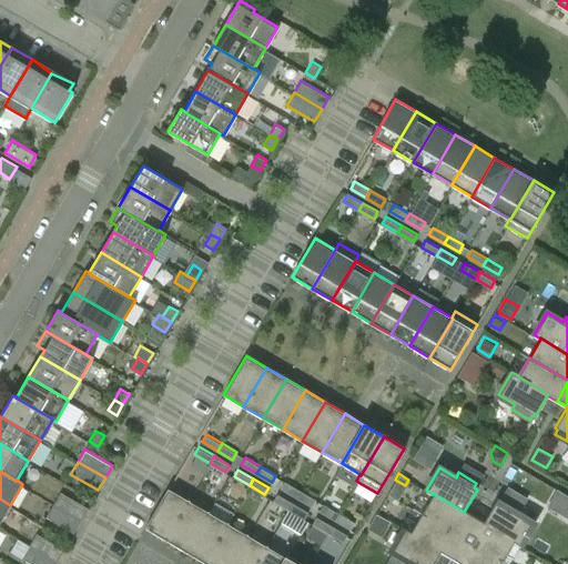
[(281,487),(295,496),(300,490),(284,481),(281,487)]
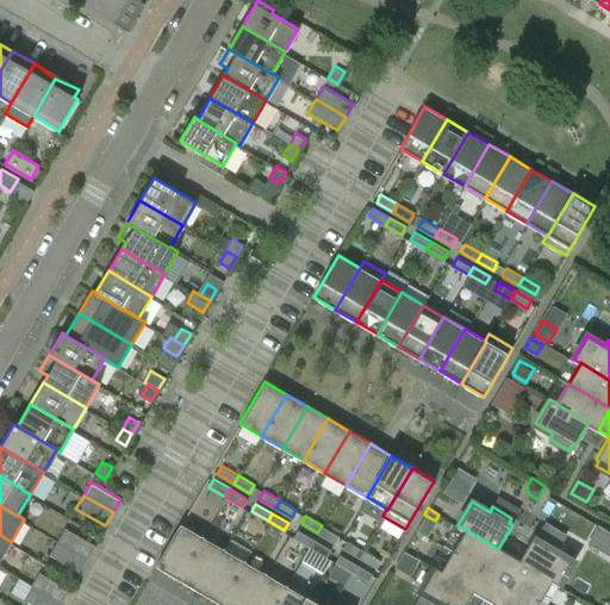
[(156,566),(178,578),(203,536),(180,524),(156,566)]
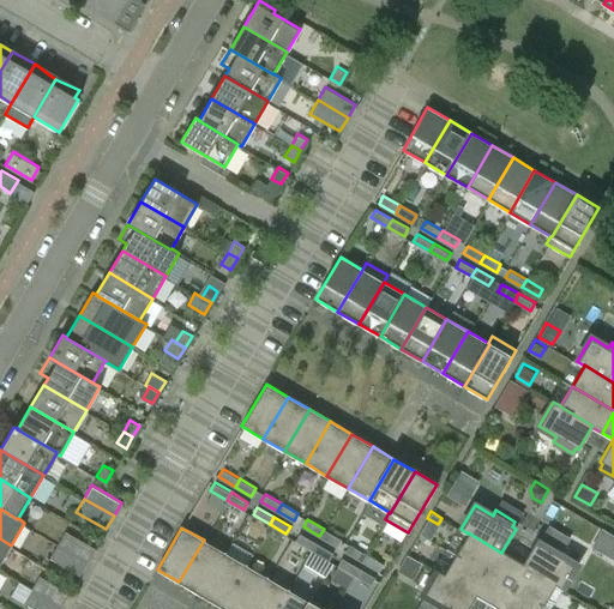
[(339,538),(324,529),(319,536),(336,546),(339,538)]
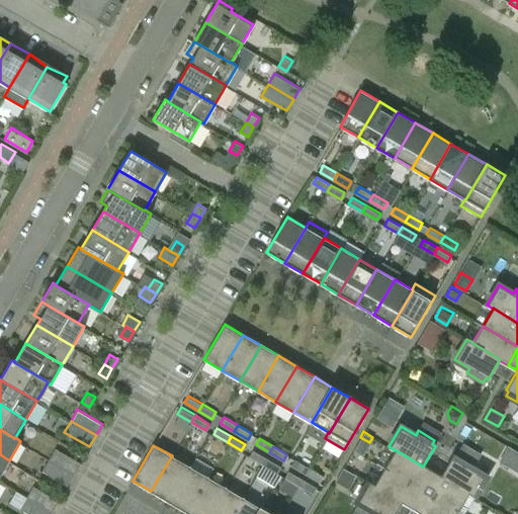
[(517,451),(508,446),(499,462),(517,473),(517,451)]
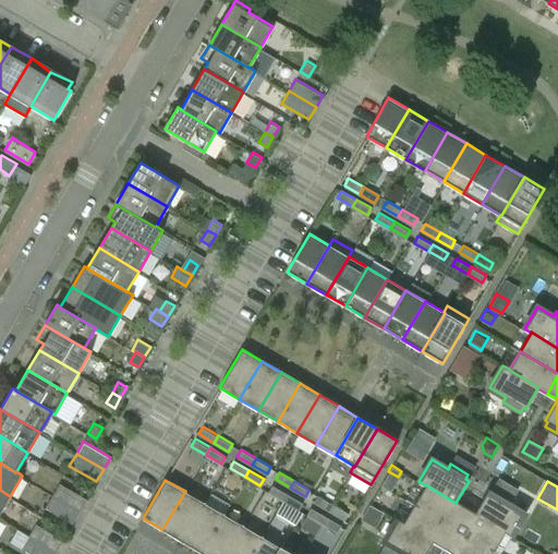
[(52,494),(80,510),(87,497),(59,482),(52,494)]
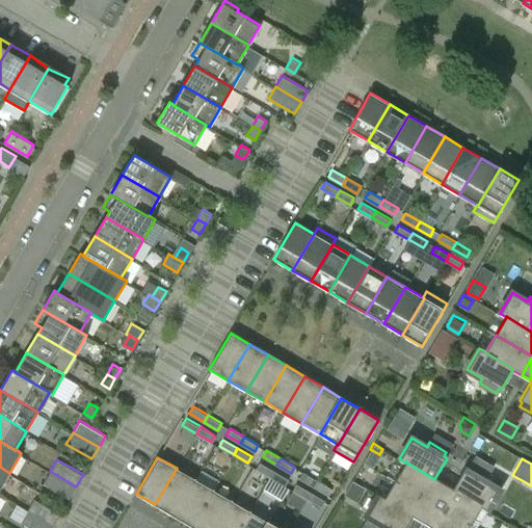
[(273,470),(259,462),(256,469),(270,476),(273,470)]
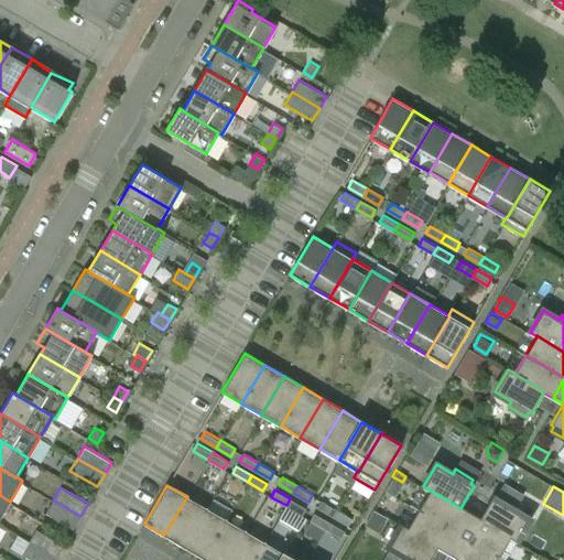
[(419,509),(458,532),(470,513),(462,506),(461,508),(430,490),(430,491),(419,509)]
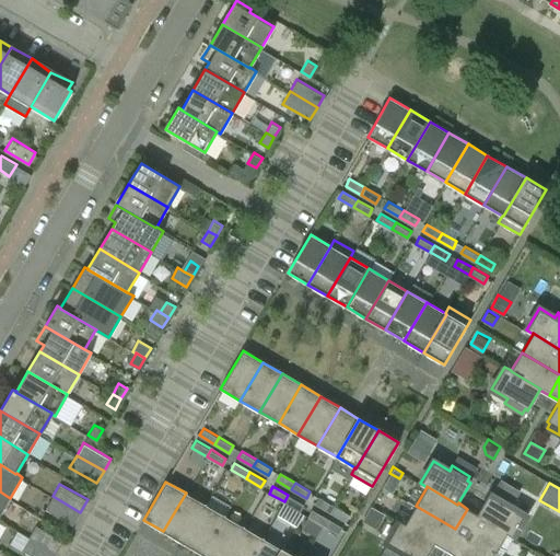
[(506,533),(513,537),(526,516),(510,506),(512,500),(494,490),(492,495),(489,494),(477,514),(476,516),(506,533)]
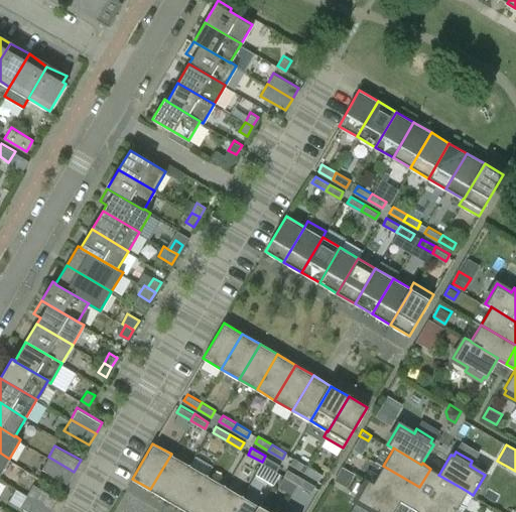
[(0,474),(9,459),(0,453),(0,474)]
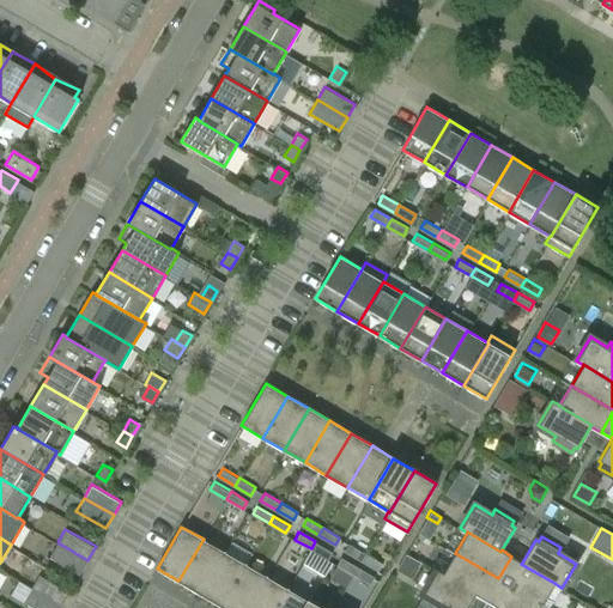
[(178,581),(200,594),(224,552),(204,539),(178,581)]
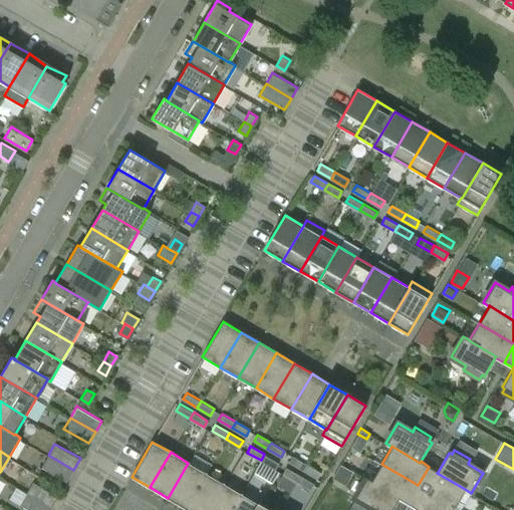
[(278,461),(264,454),(261,460),(274,468),(278,461)]
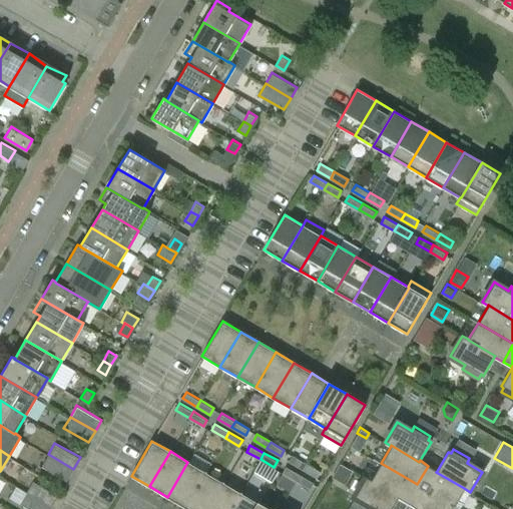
[(73,469),(48,454),(42,465),(66,480),(73,469)]
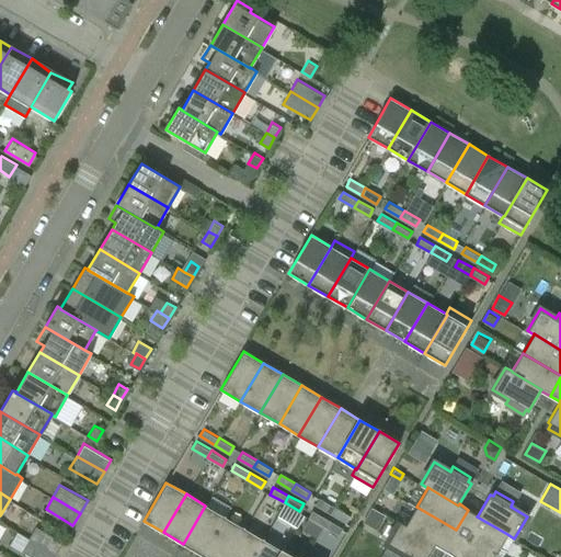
[(315,503),(331,513),(334,506),(319,497),(315,503)]
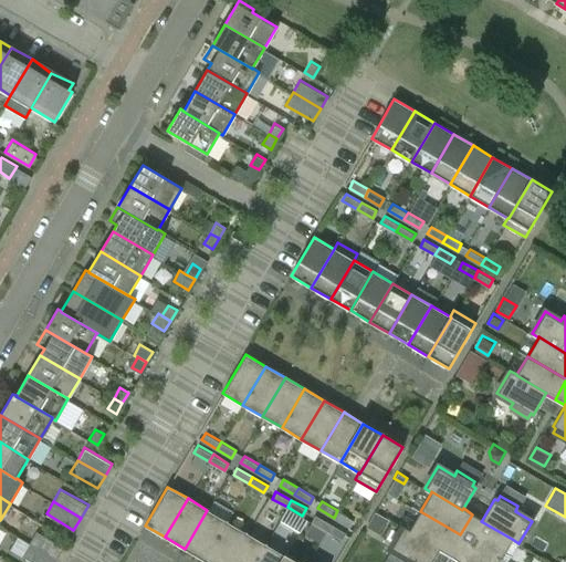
[(185,549),(203,560),(227,521),(207,510),(185,549)]
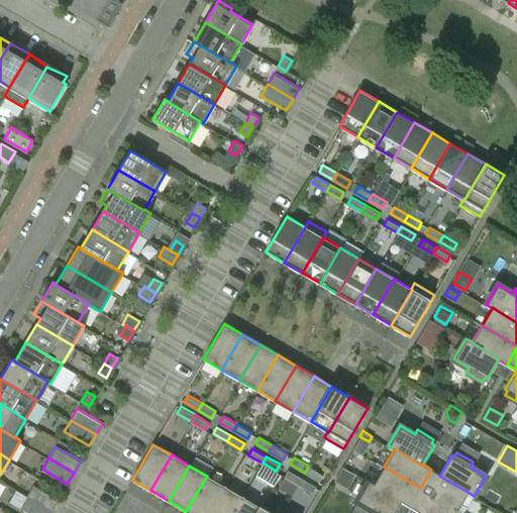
[(322,475),(308,466),(305,473),(318,481),(322,475)]
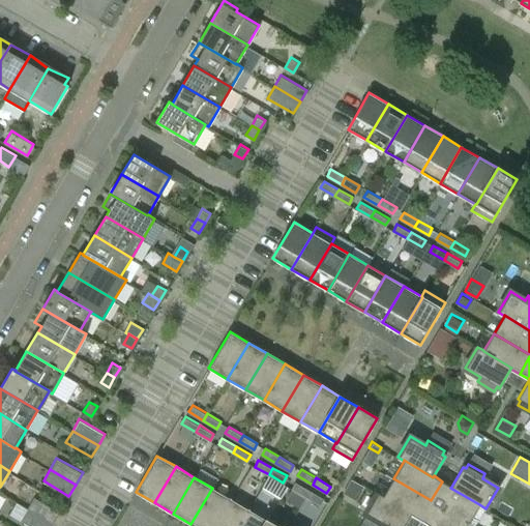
[(420,519),(431,500),(393,478),(383,495),(383,496),(412,513),(411,514),(420,519)]
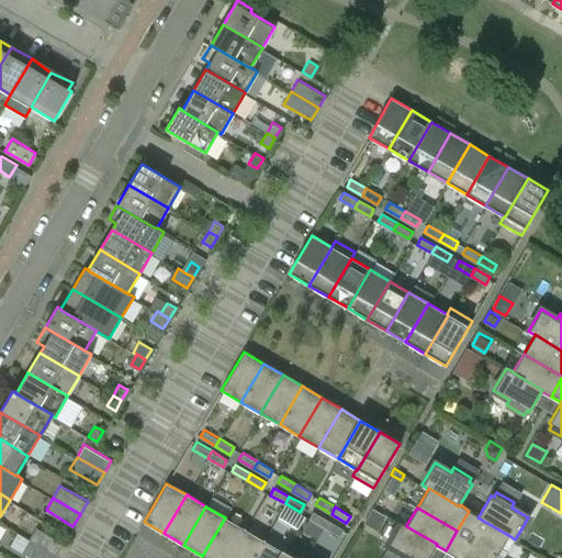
[(313,510),(308,517),(324,526),(328,519),(313,510)]
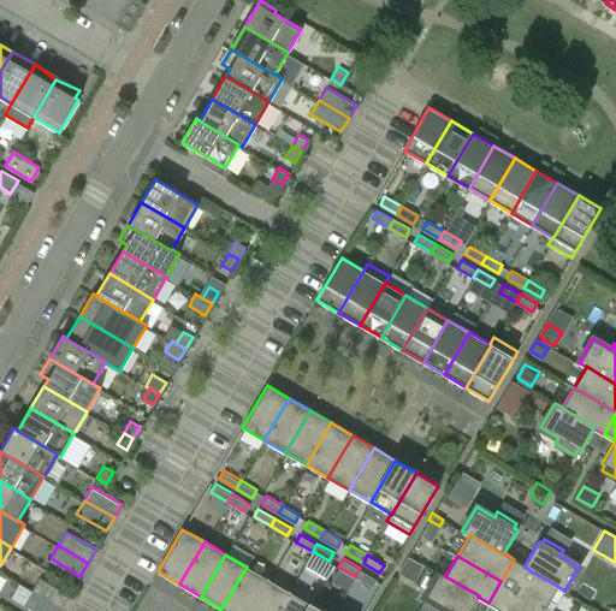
[(514,559),(501,581),(545,606),(557,586),(523,567),(525,565),(514,559)]
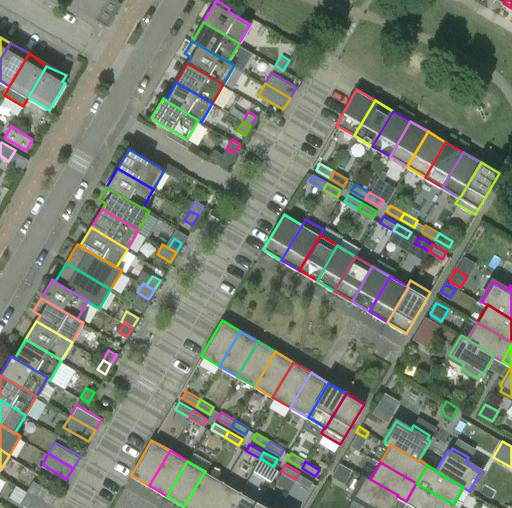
[(337,467),(332,476),(340,480),(345,471),(337,467)]
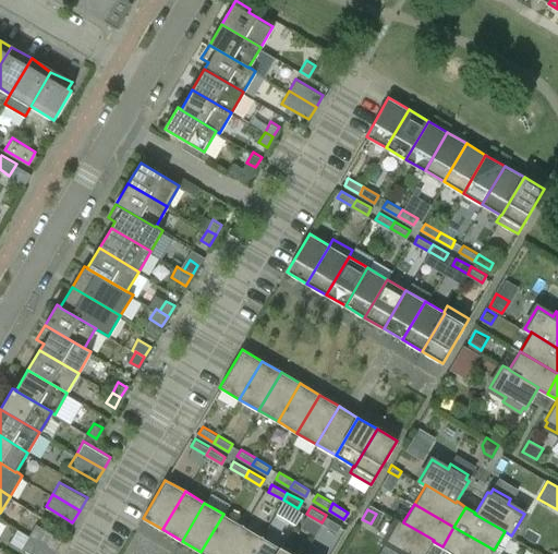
[(201,552),(204,553),(225,553),(242,525),(223,514),(201,552)]
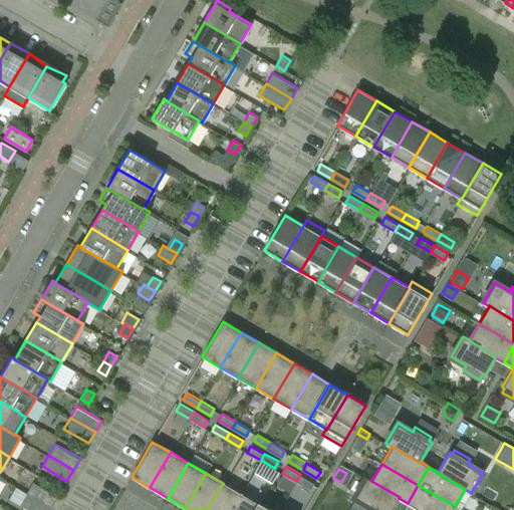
[(313,482),(300,474),(296,481),(309,489),(313,482)]
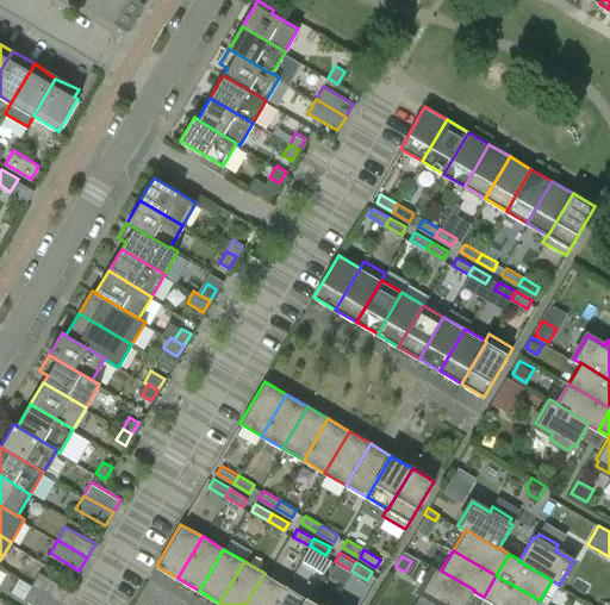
[(441,571),(441,569),(434,566),(419,590),(437,600),(435,604),(465,604),(473,591),(474,590),(441,571)]
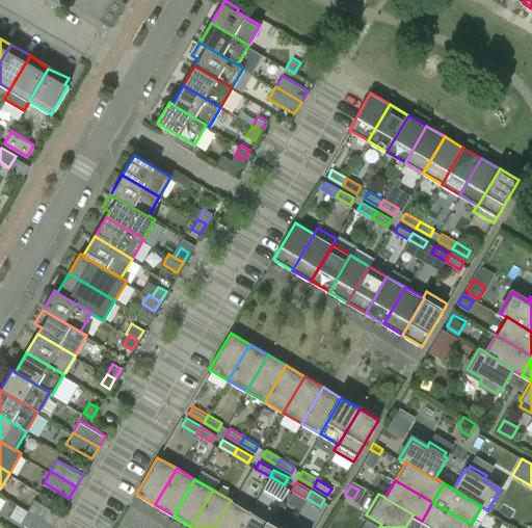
[(27,509),(53,525),(60,513),(34,498),(27,509)]
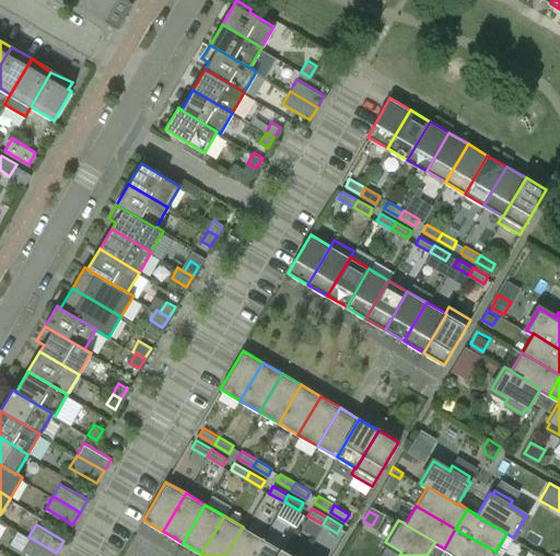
[(225,555),(252,555),(263,539),(243,526),(225,555)]
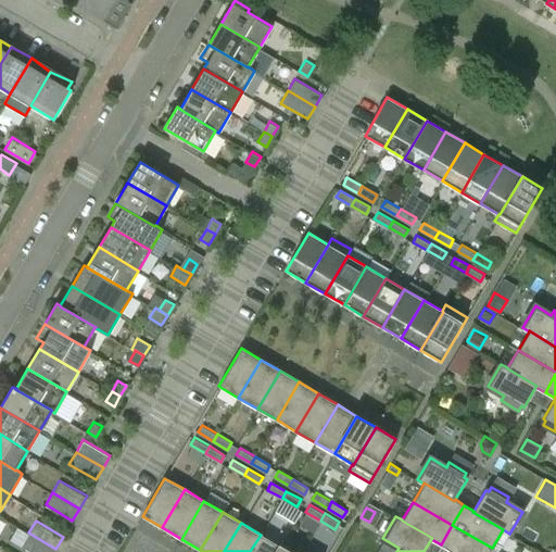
[(441,544),(450,550),(451,549),(456,551),(489,551),(492,548),(452,525),(441,544)]
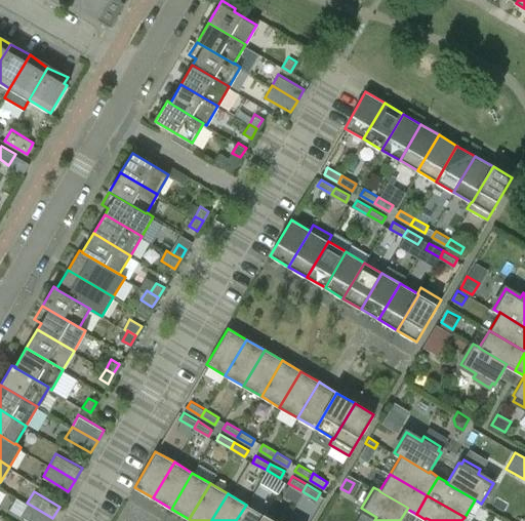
[(50,520),(52,518),(27,503),(21,514),(31,520),(50,520)]
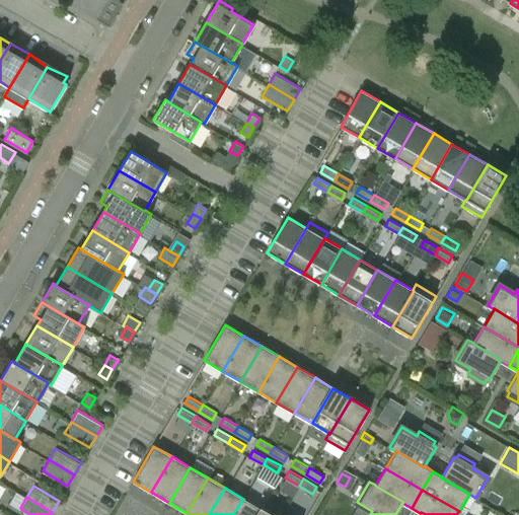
[(233,514),(257,514),(262,509),(243,499),(233,514)]
